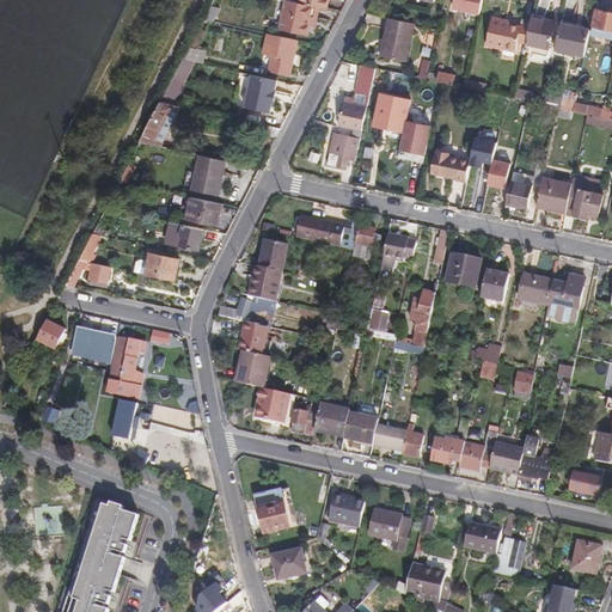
[(295,4),(276,0),(273,0),(269,25),(305,32),(306,28),(307,24),(308,19),(313,19),(316,8),(295,4)]
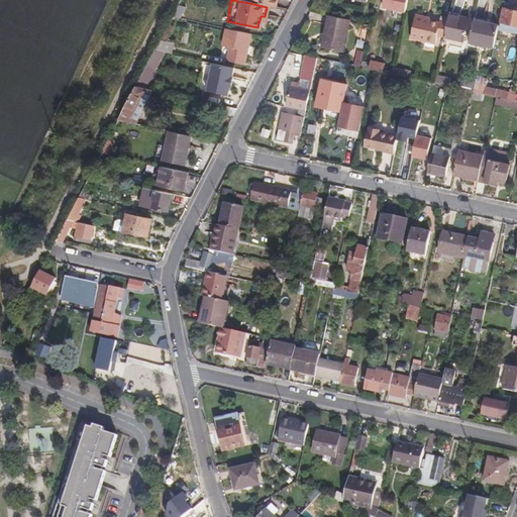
[(249,0),(249,3),(267,7),(270,8),(271,8),(273,0),(249,0)]
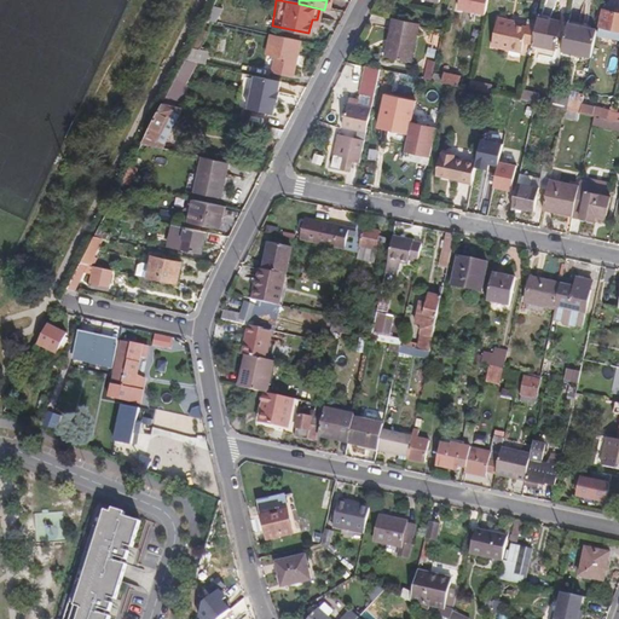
[(485,13),(487,0),(461,0),(460,7),(485,13)]
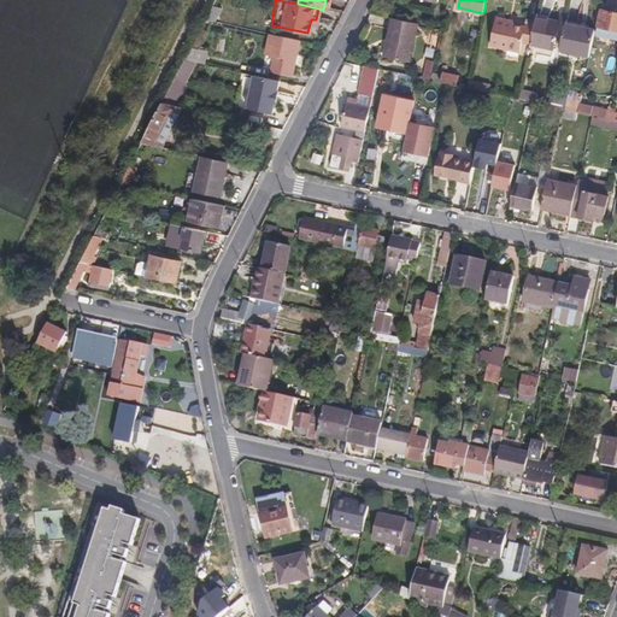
[(213,22),(218,12),(210,7),(204,21),(213,22)]
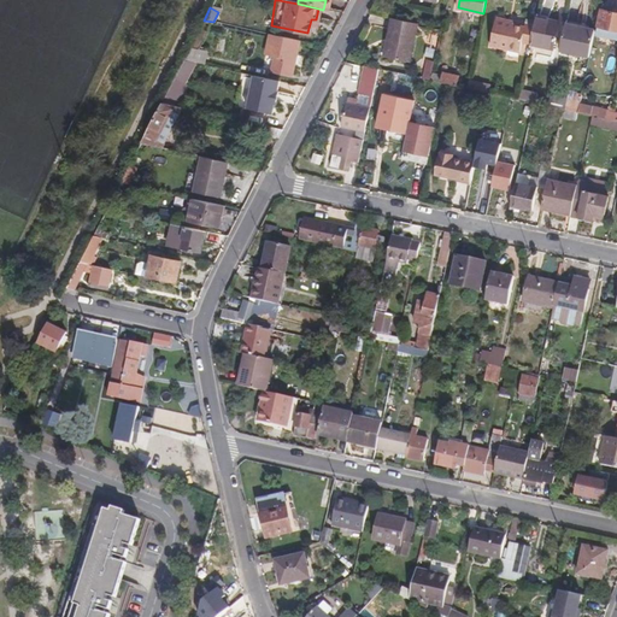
[(311,19),(310,24),(317,25),(322,10),(318,9),(316,19),(311,19)]
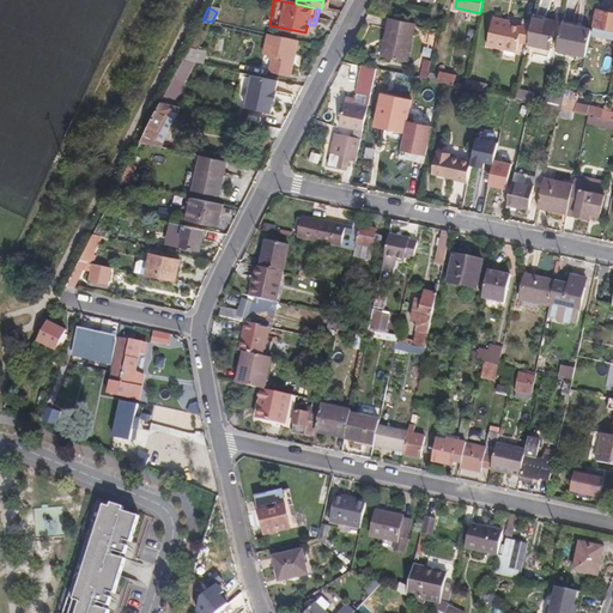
[(592,11),(587,30),(587,35),(612,40),(612,14),(610,14),(592,11)]
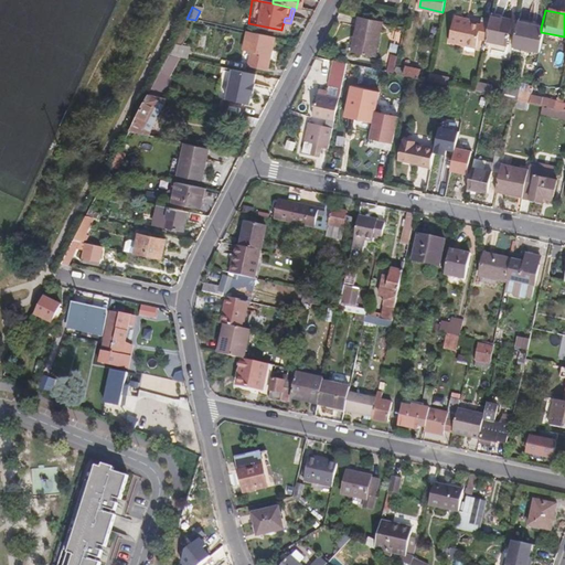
[(371,56),(379,22),(355,18),(353,28),(348,52),(371,56)]
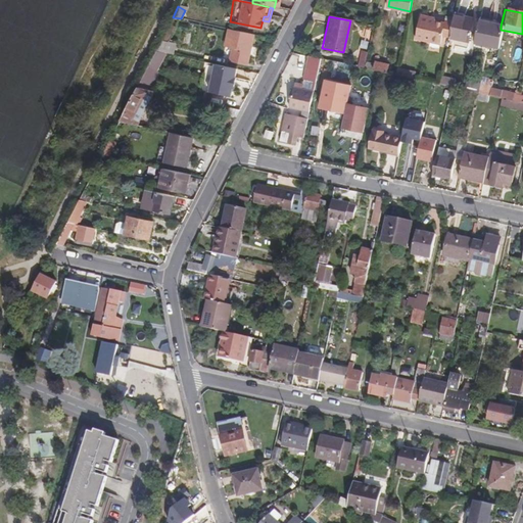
[(449,39),(454,24),(448,22),(444,21),(444,25),(433,21),(429,21),(430,18),(425,17),(421,16),(416,40),(440,45),(441,38),(449,39)]
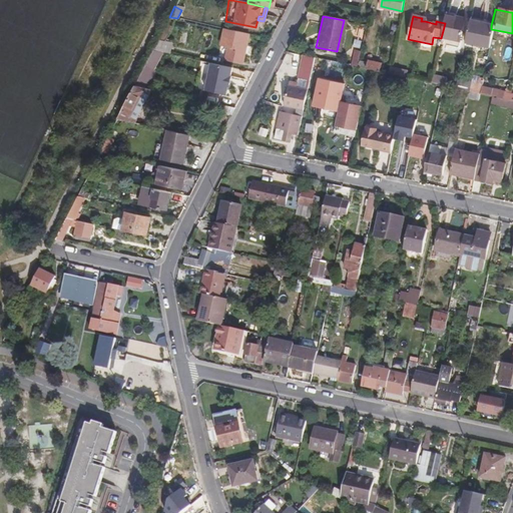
[(455,18),(446,16),(445,23),(441,38),(460,42),(465,20),(455,18)]
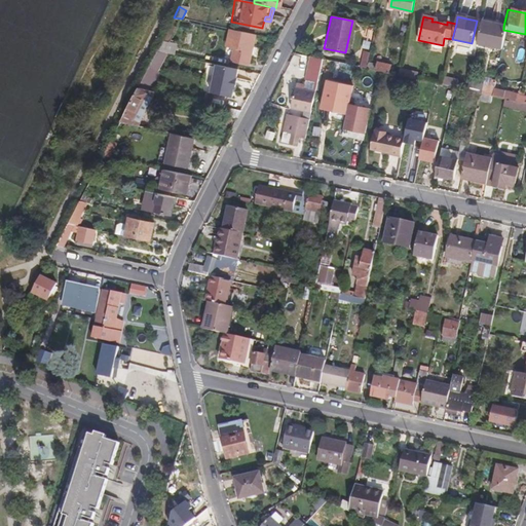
[(175,17),(158,50),(165,51),(175,54),(177,43),(167,41),(178,20),(175,17)]
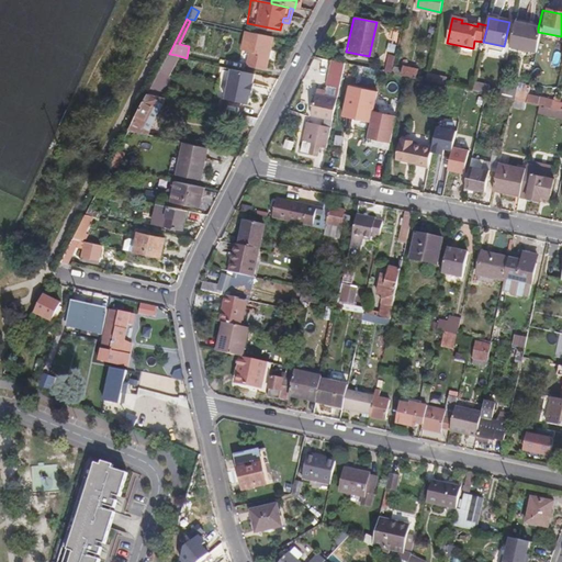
[(528,25),(512,22),(506,47),(534,53),(538,32),(538,27),(528,25)]
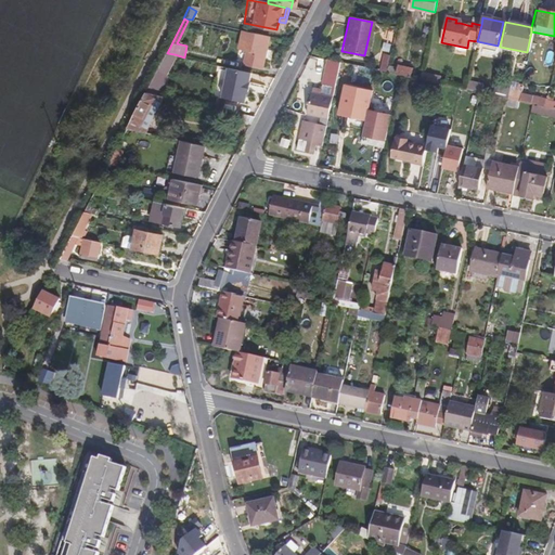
[(262,51),(266,36),(243,31),(239,48),(244,49),(241,63),(259,67),(262,51)]
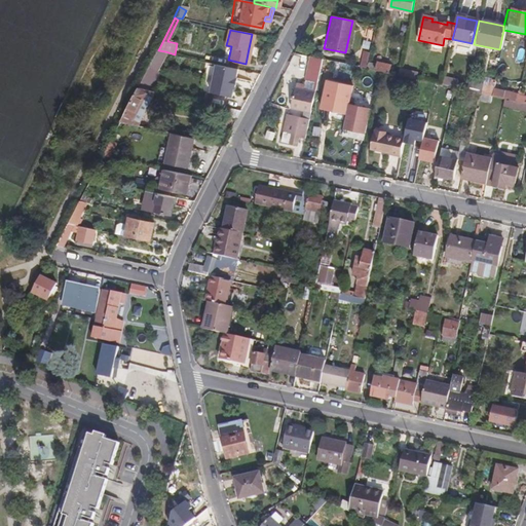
[(158,50),(139,87),(146,88),(165,51),(158,50)]
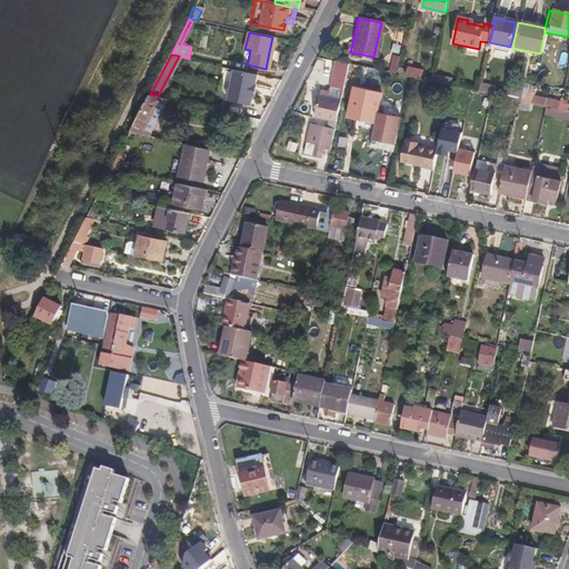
[(347,65),(333,62),(331,76),(332,76),(345,78),(347,65)]
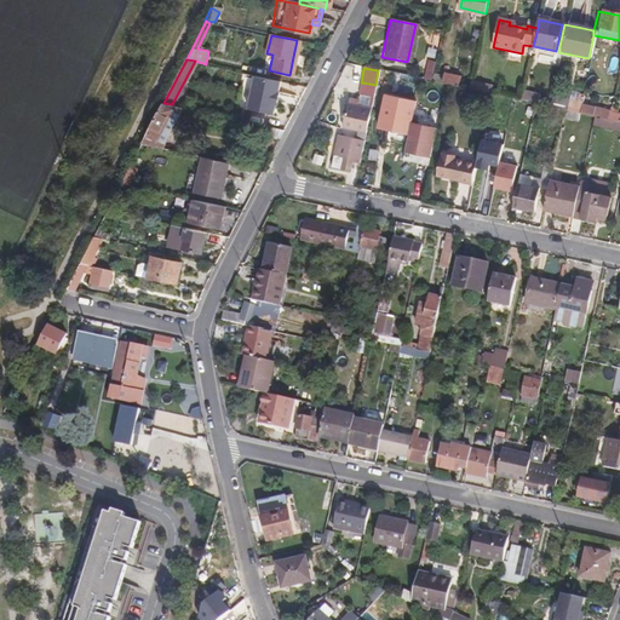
[(442,78),(431,75),(430,81),(455,87),(458,78),(442,75),(442,78)]
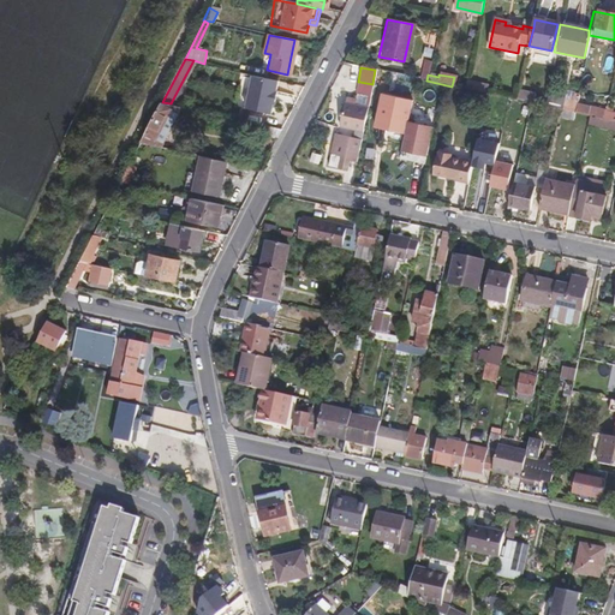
[(487,81),(466,76),(464,89),(484,94),(487,81)]
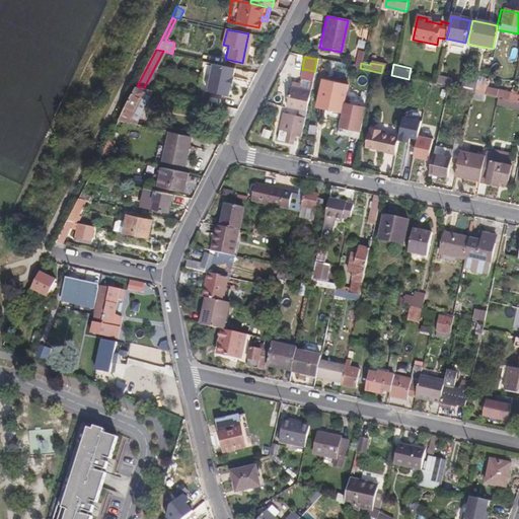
[(231,78),(233,69),(213,65),(206,92),(227,96),(229,88),(230,88),(231,84),(232,78),(231,78)]
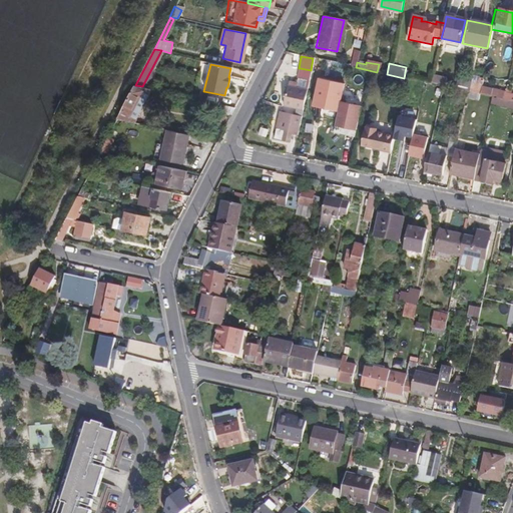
[(311,70),(300,68),(297,80),(308,82),(311,70)]
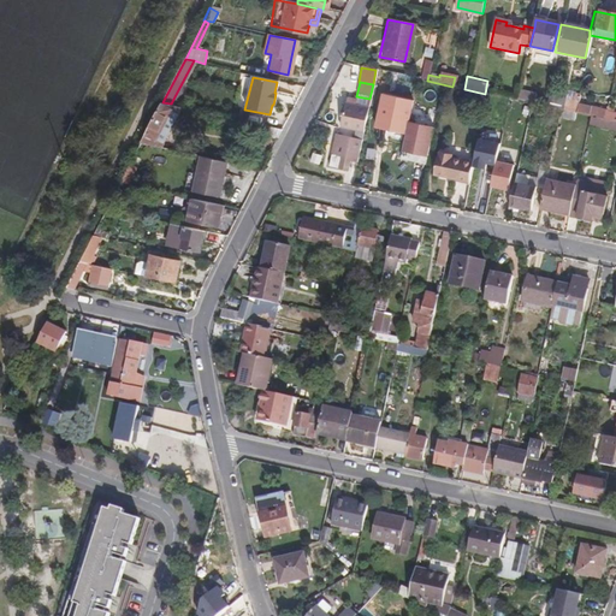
[(531,93),(516,90),(514,100),(528,102),(531,93)]
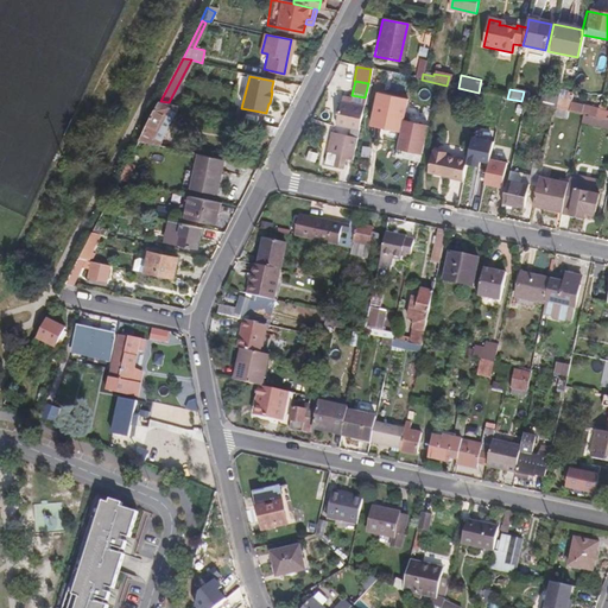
[(475,105),(477,96),(464,92),(461,101),(475,105)]
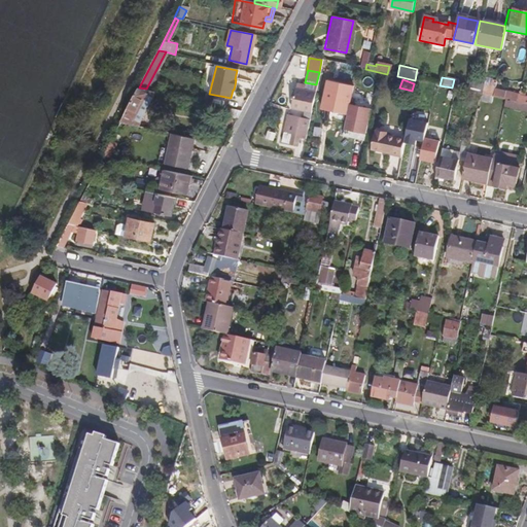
[(492,86),(466,81),(464,91),(475,93),(478,94),(490,97),(491,89),(492,86)]
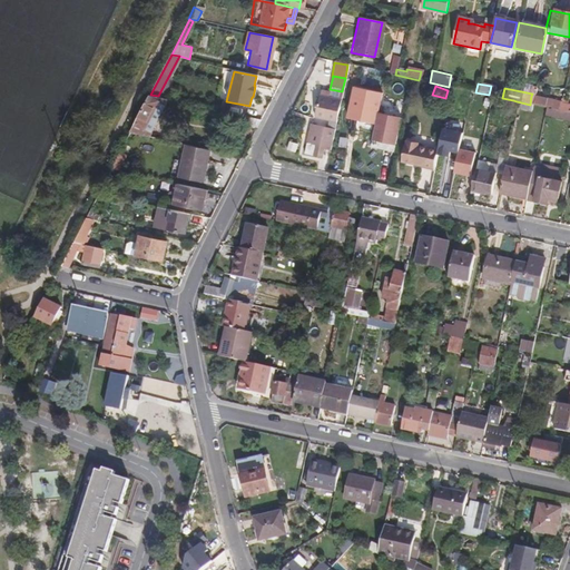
[(357,120),(374,124),(381,95),(353,89),(346,118),(357,120)]
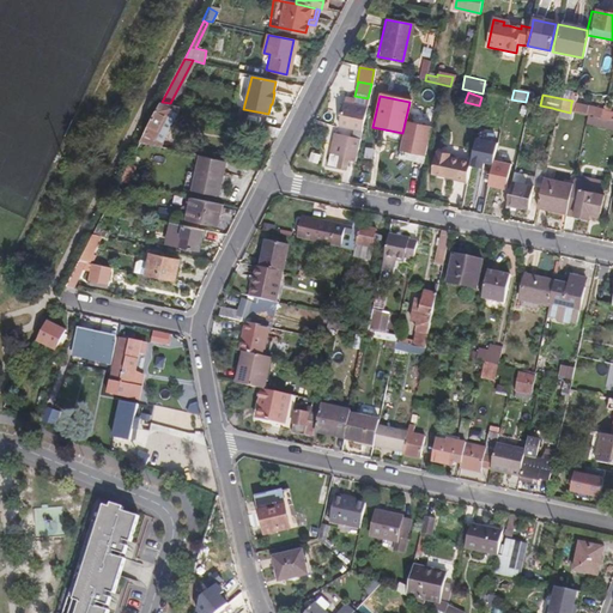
[(146,131),(140,143),(163,147),(165,144),(164,143),(183,107),(170,103),(162,102),(151,122),(151,131),(146,131)]
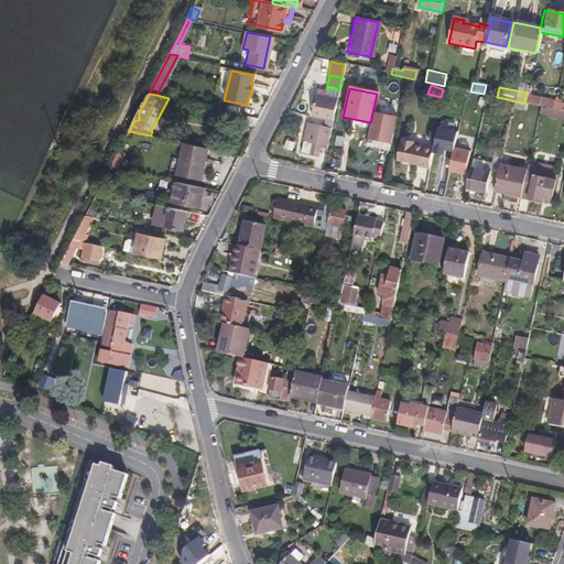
[(542,99),(525,95),(524,104),(537,106),(540,107),(542,99)]
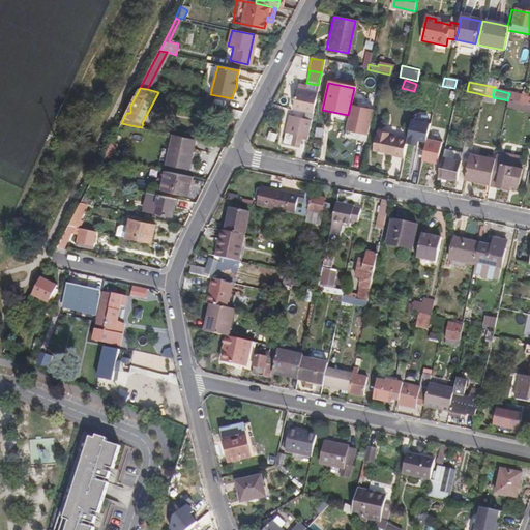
[(300,139),(306,140),(316,94),(296,90),(294,100),(292,110),(304,112),(303,119),(288,116),(283,143),(298,146),(300,139)]
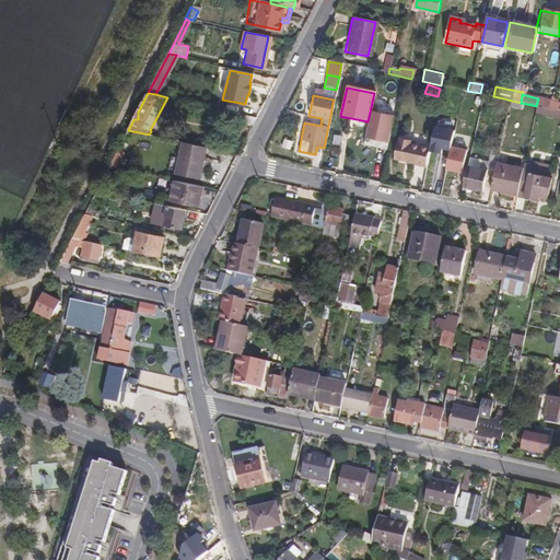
[(504,98),(493,96),(491,105),(502,107),(504,98)]
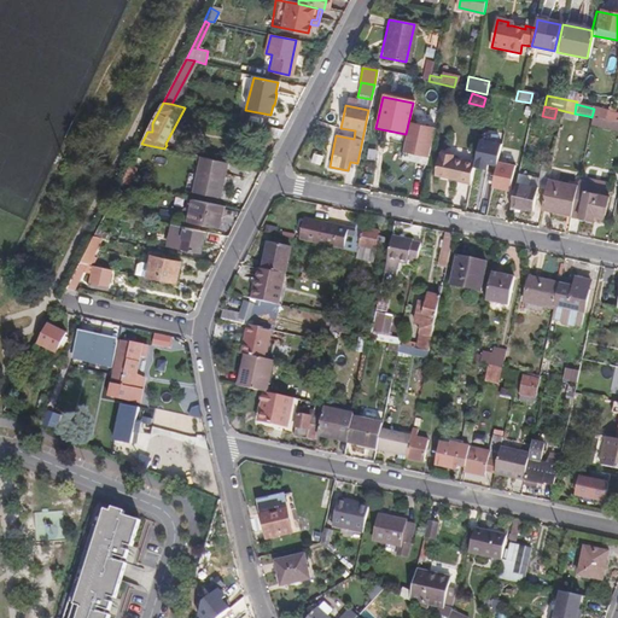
[(606,112),(606,111),(594,109),(592,117),(605,120),(606,112)]
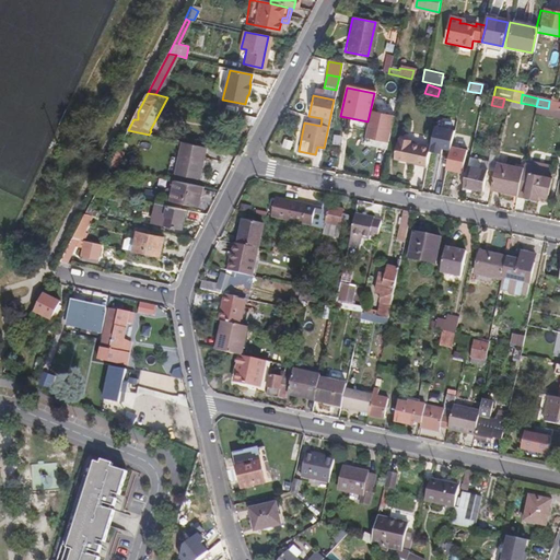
[(518,109),(521,103),(508,100),(506,107),(518,109)]
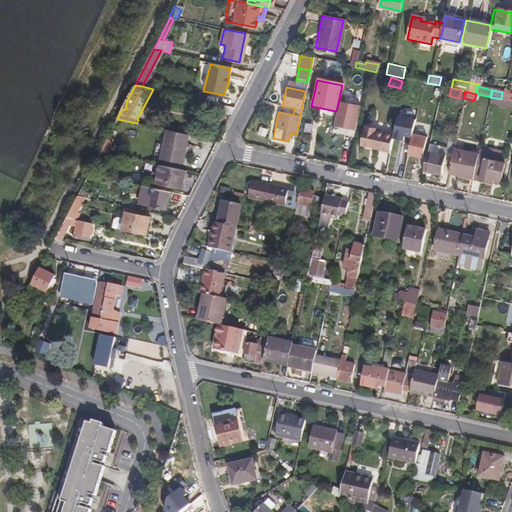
[(511,95),(502,93),(501,99),(510,101),(511,95)]
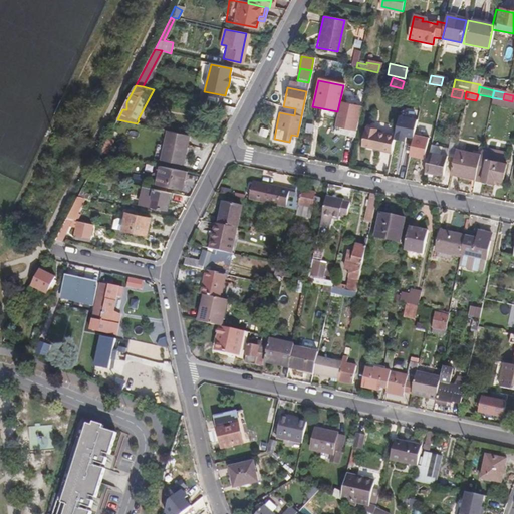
[(492,97),(489,96),(487,104),(513,109),(513,101),(512,101),(503,99),(492,97)]
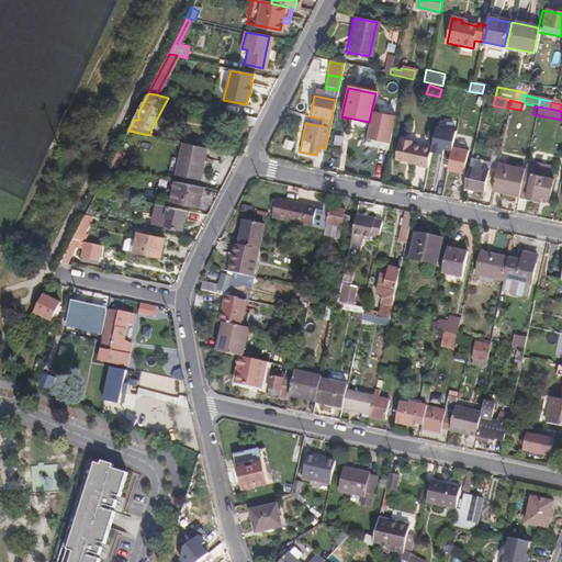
[(364,146),(388,152),(395,117),(372,113),(364,146)]
